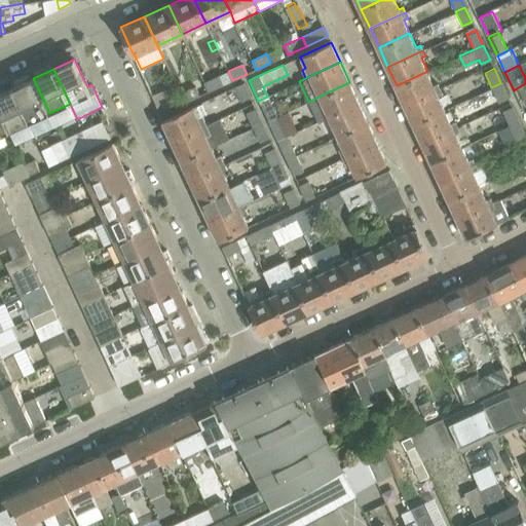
[(397,85),(405,105),(440,88),(438,84),(434,85),(427,71),(397,85)]
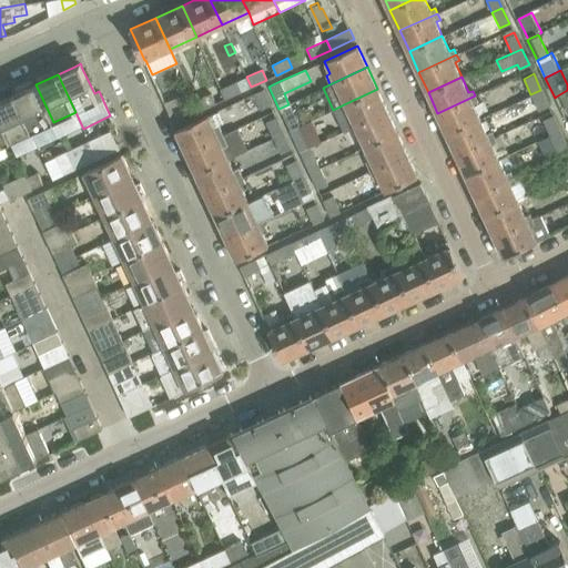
[(221,89),(225,99),(241,92),(236,82),(221,89)]
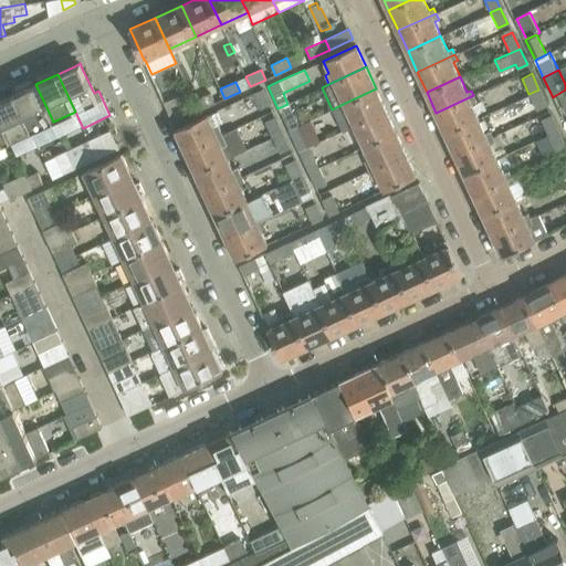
[(53,122),(35,84),(14,94),(32,132),(53,122)]
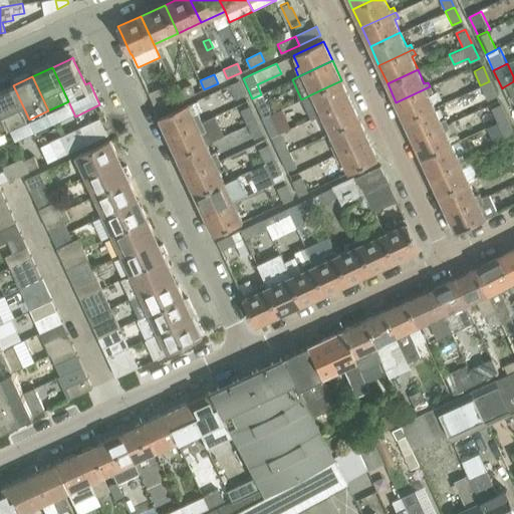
[(312,118),(350,100),(341,80),(311,94),(301,99),(310,118),(312,118)]
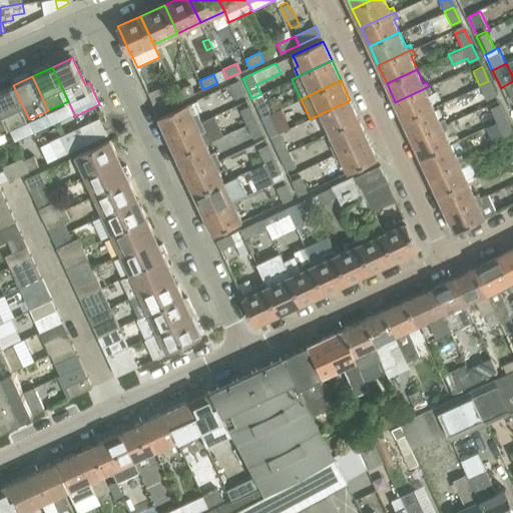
[(243,95),(237,81),(228,85),(235,99),(243,95)]
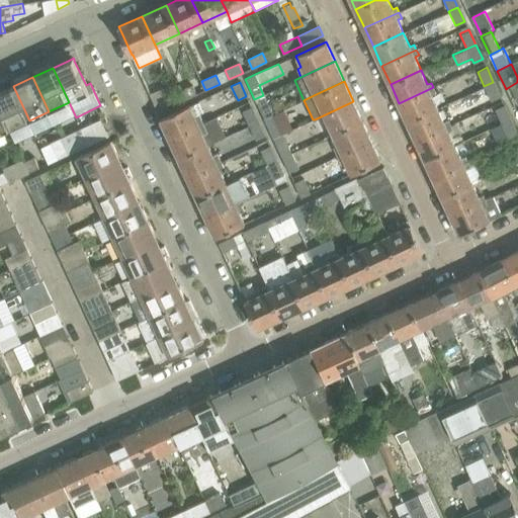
[(500,96),(493,82),(484,86),(491,101),(500,96)]
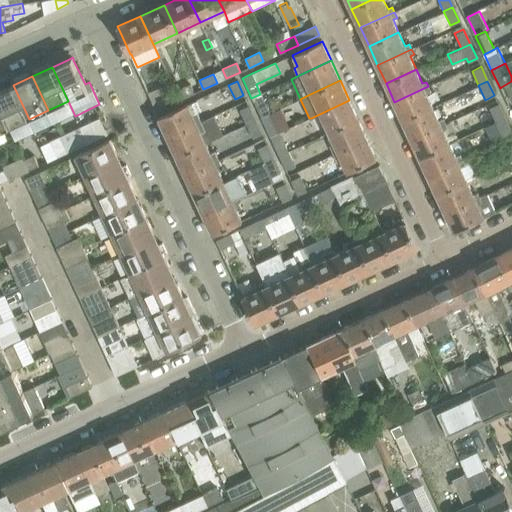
[(511,81),(501,87),(510,105),(511,104),(511,81)]
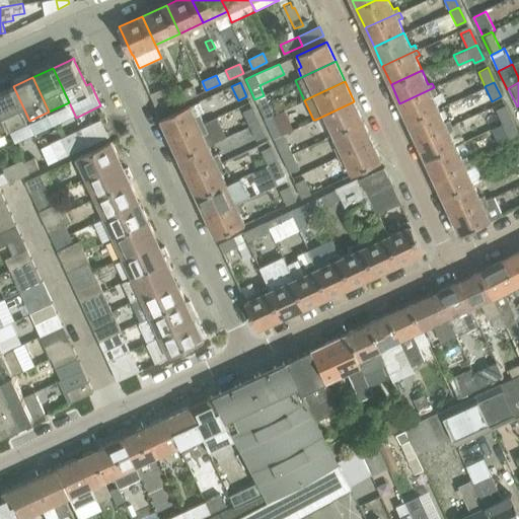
[(178,92),(182,101),(197,94),(193,85),(178,92)]
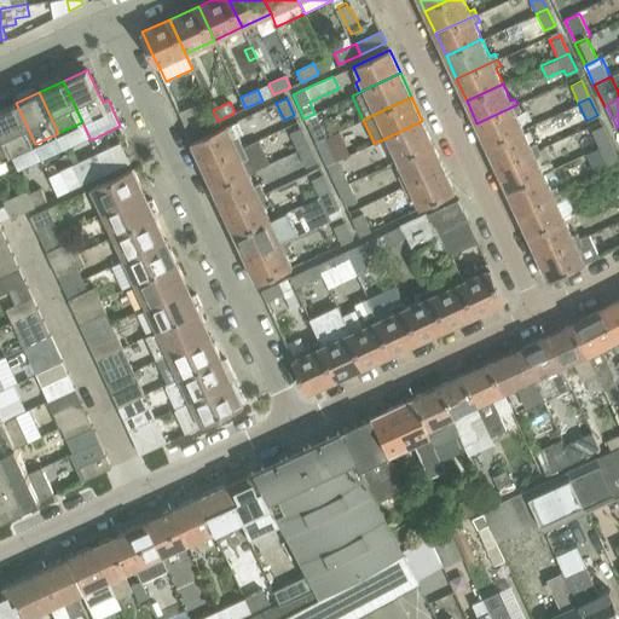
[(16,103),(0,109),(0,131),(11,155),(35,144),(16,103)]
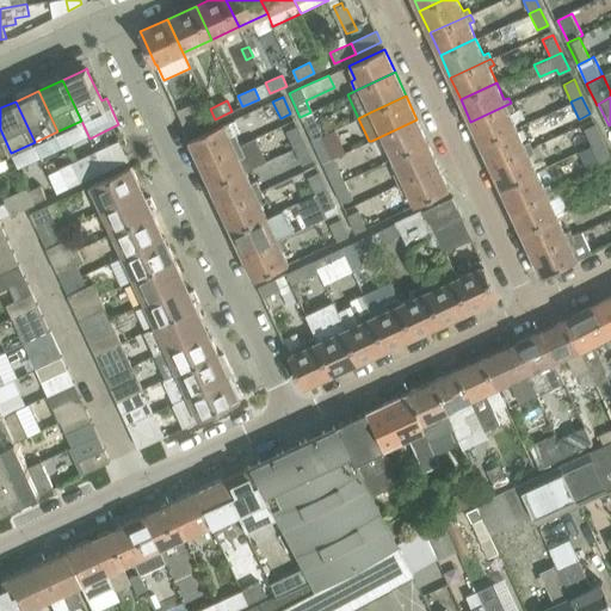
[(511,103),(470,122),(481,143),(517,128),(508,110),(513,109),(511,103)]
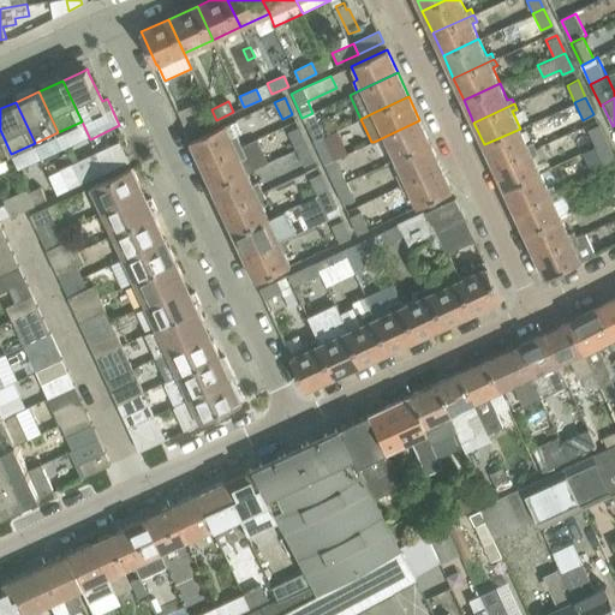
[(199,114),(183,123),(187,133),(204,126),(199,114)]
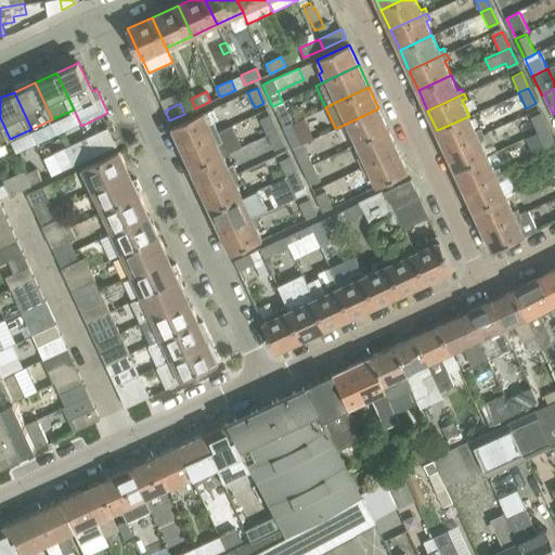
[(292,123),(285,106),(275,112),(283,127),(292,123)]
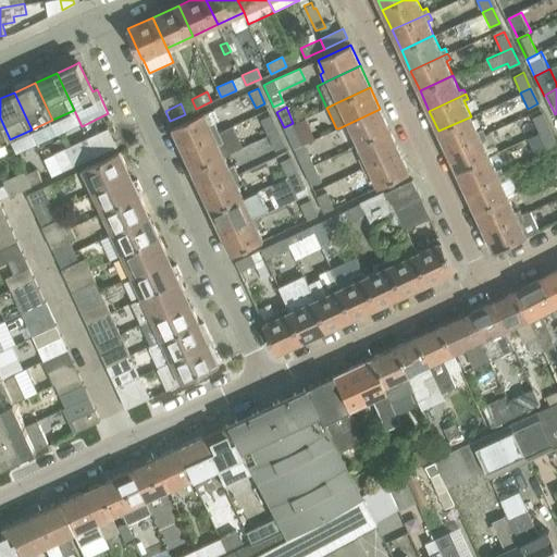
[(390,130),(380,109),(338,128),(348,149),(357,145),(390,130)]
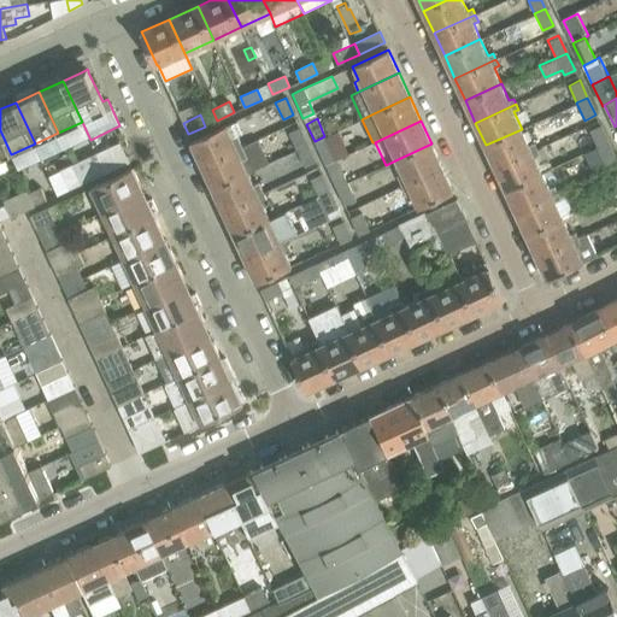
[(192,141),(203,164),(242,146),(238,136),(233,139),(227,124),(192,141)]
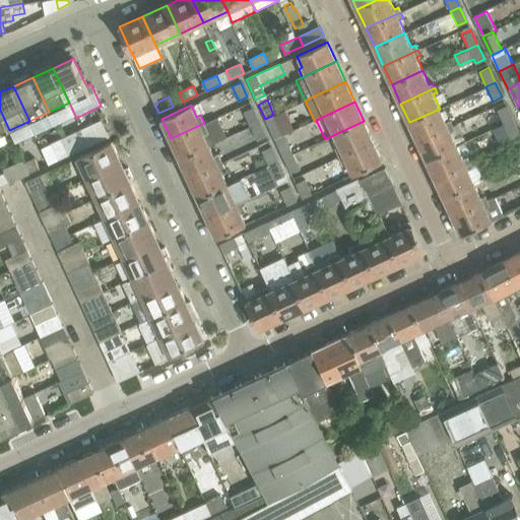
[(504,124),(513,120),(506,105),(497,110),(504,124)]
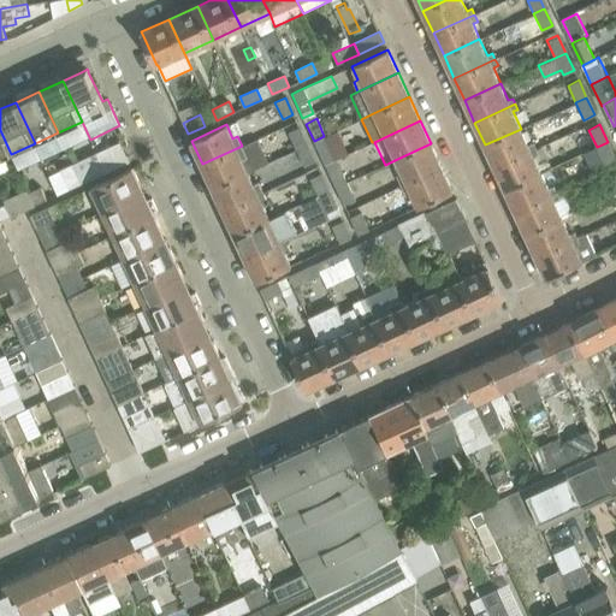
[(296,149),(307,144),(298,126),(288,131),(296,149)]
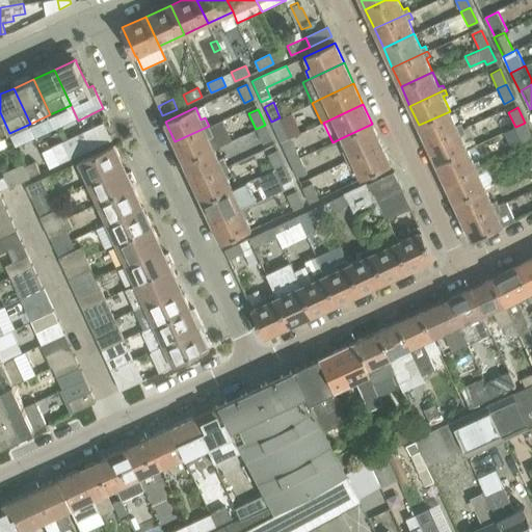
[(456,126),(450,111),(419,125),(428,144),(463,128),(461,124),(456,126)]
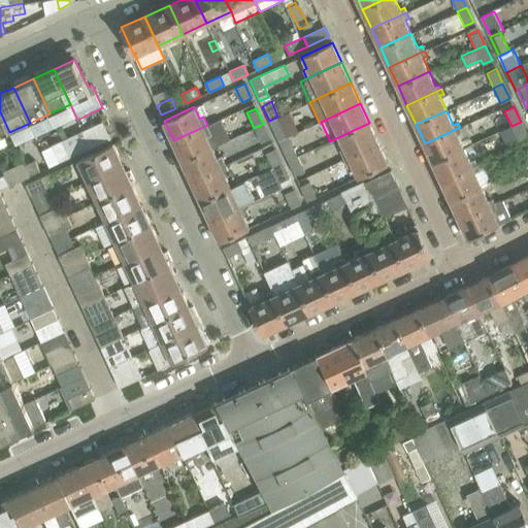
[(0,111),(0,136),(9,132),(0,111)]
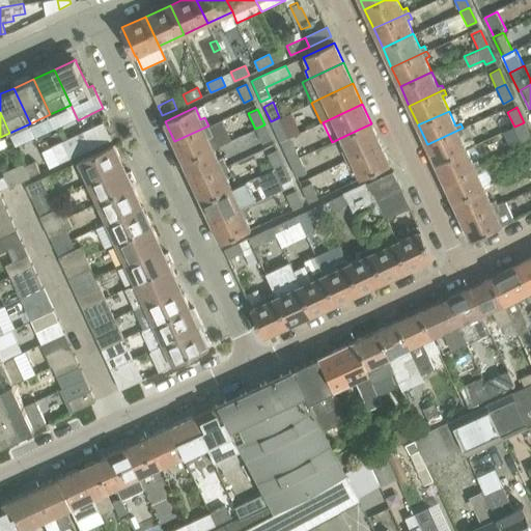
[(279,117),(271,121),(280,141),(289,137),(279,117)]
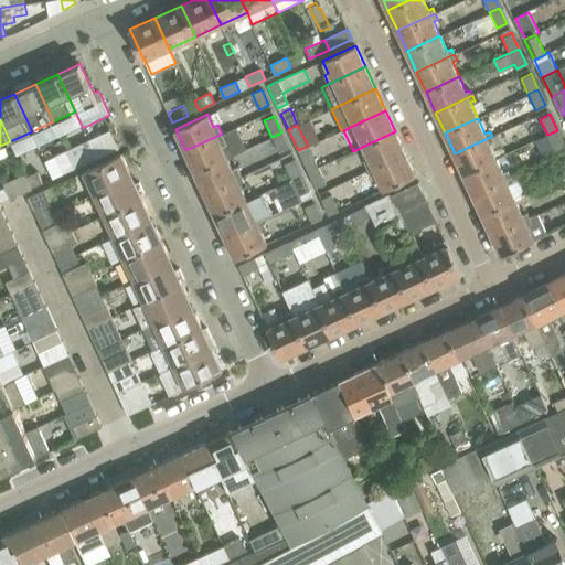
[(222,134),(185,150),(195,172),(227,157),(246,148),(236,127),(222,134)]
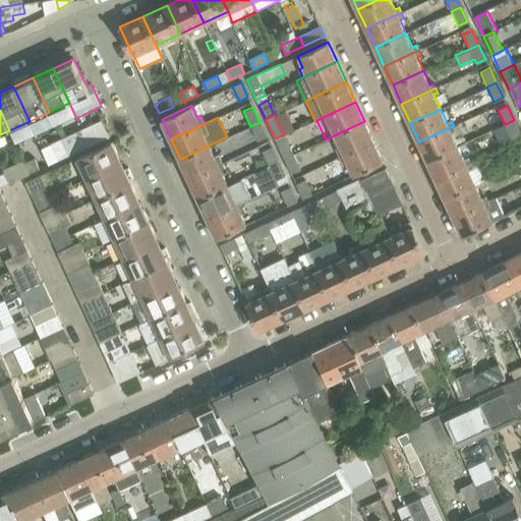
[(81,128),(89,146),(110,136),(103,123),(102,119),(81,128)]
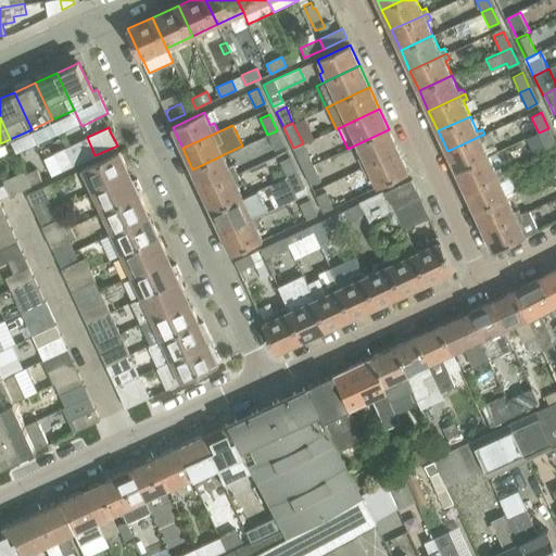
[(555,143),(548,128),(539,133),(546,149),(555,143)]
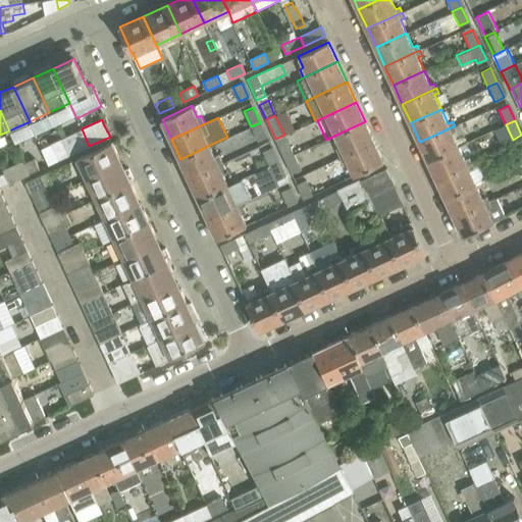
[(375,142),(365,121),(334,136),(340,147),(336,148),(341,157),(375,142)]
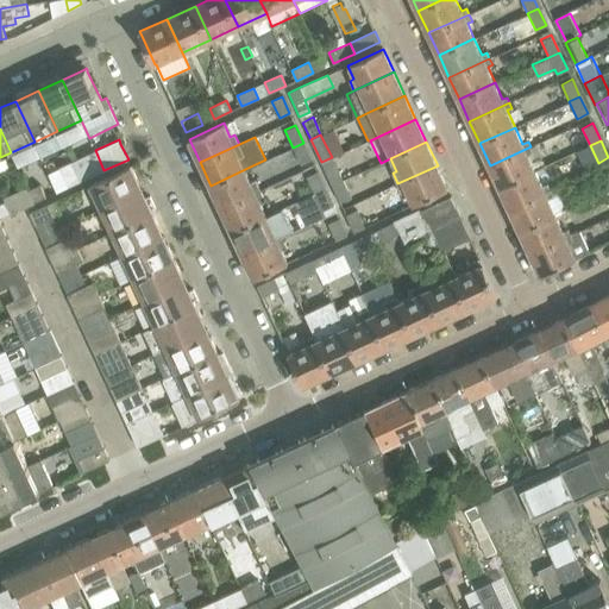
[(303,143),(293,148),(301,164),(312,159),(303,143)]
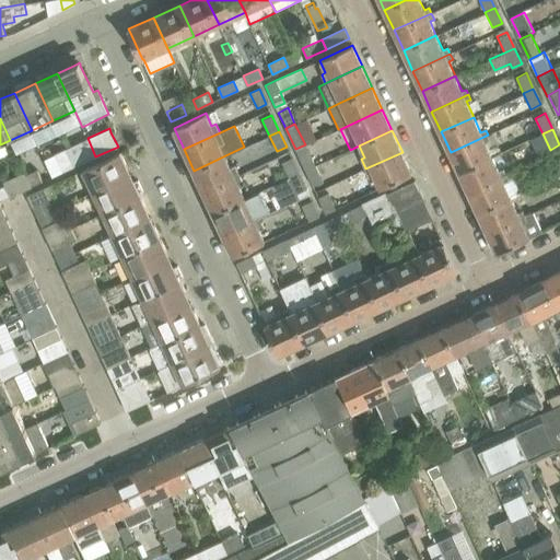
[(451,152),(459,173),(492,158),(486,142),(490,140),(488,135),(451,152)]
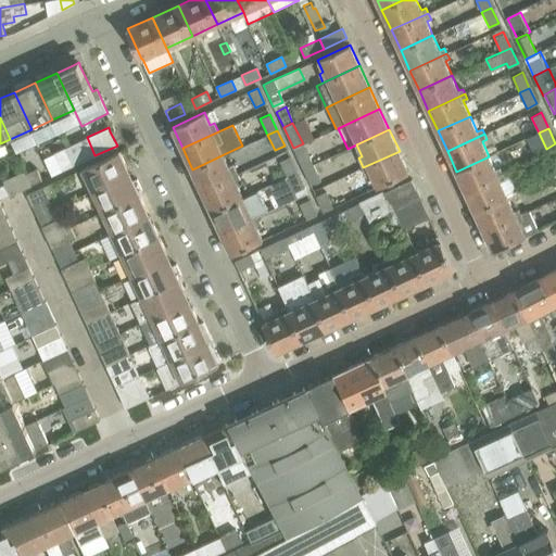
[(87,137),(65,147),(74,165),(95,155),(87,137)]
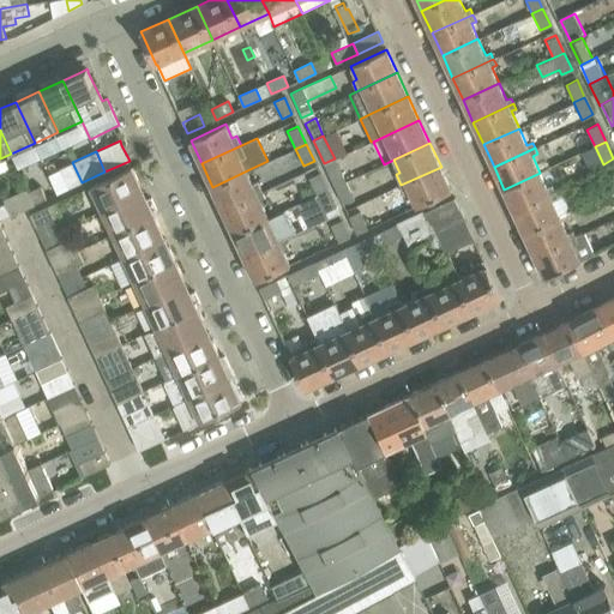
[(335,158),(324,163),(335,187),(345,182),(335,158)]
